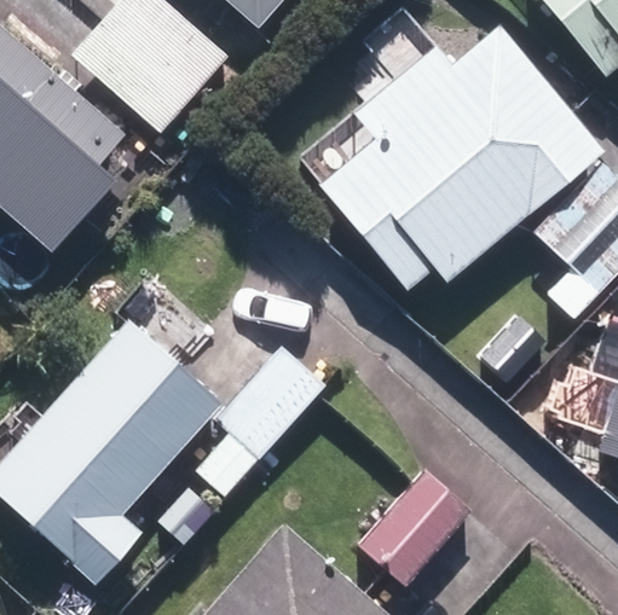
[(121,0),(105,18),(195,97),(230,57),(165,0),(121,0)]
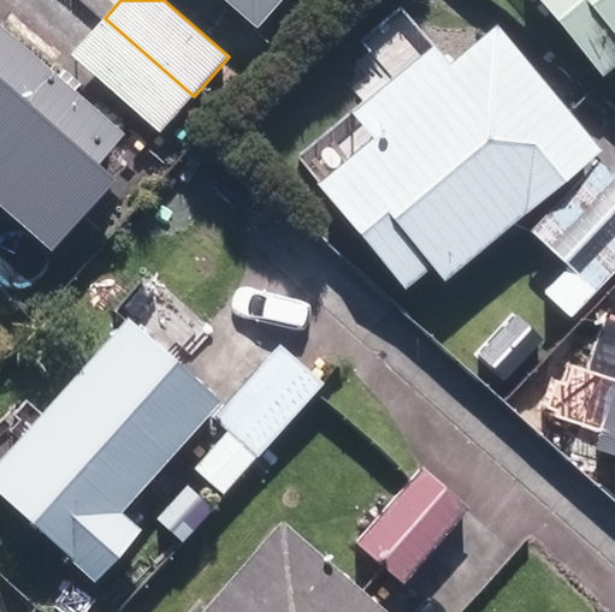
[(229,0),(259,27),(282,0),(229,0)]
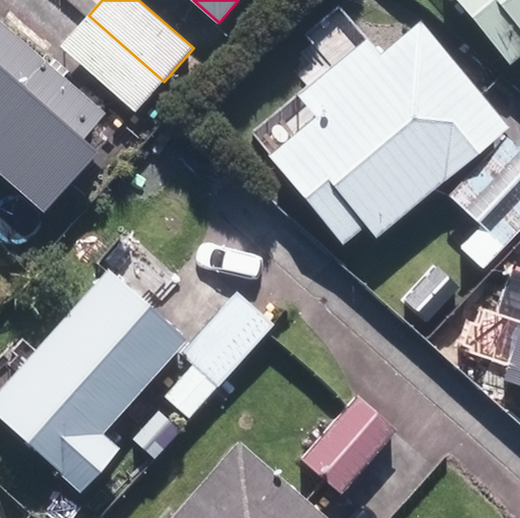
[(519,0),(457,0),(511,65),(519,57),(519,0)]
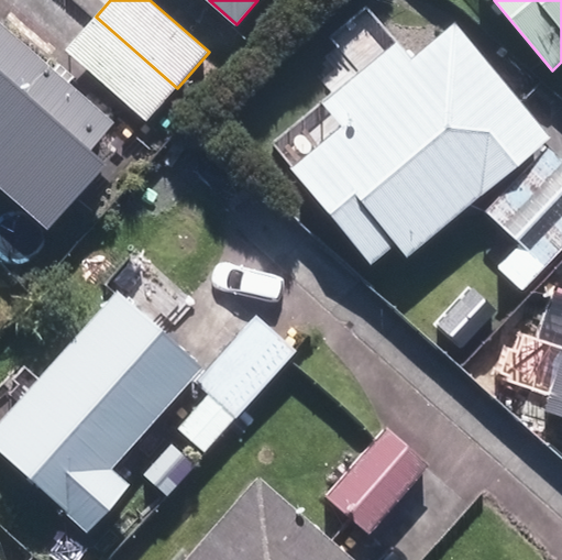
[(147,122),(177,88),(96,17),(66,51),(147,122)]
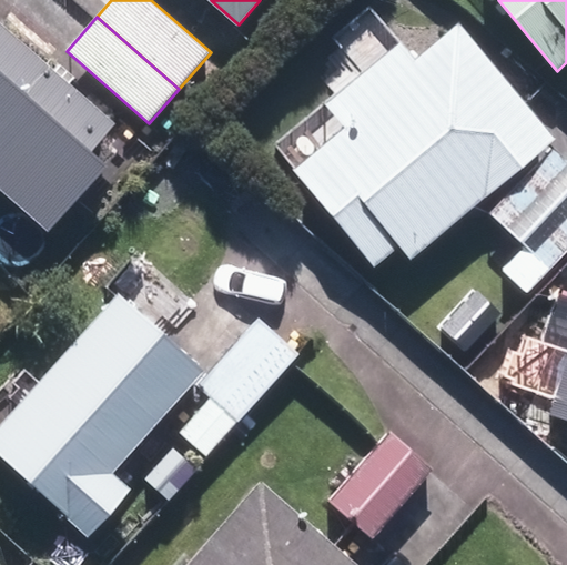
[(0,190),(47,231),(108,163),(90,149),(114,121),(0,20),(0,190)]
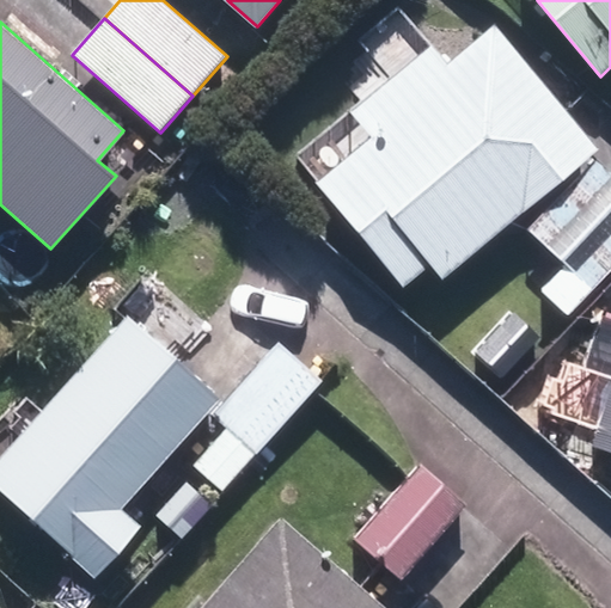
[(316,183),(403,284),(428,264),(440,278),(597,147),(495,26),(444,71),(427,50),(353,115),(371,136),(316,183)]
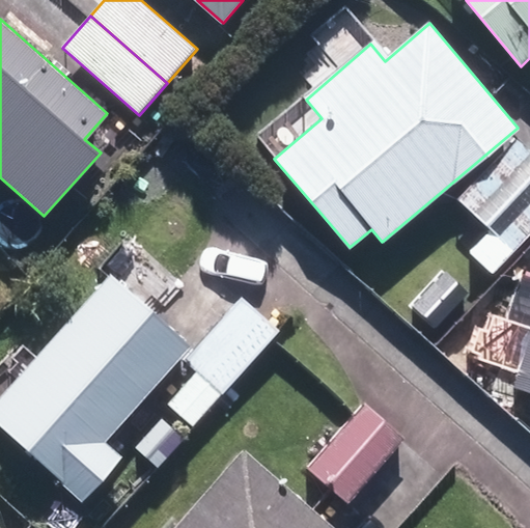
[(468,252),(490,274),(529,233),(529,150),(517,138),(458,200),(490,231),(468,252)]
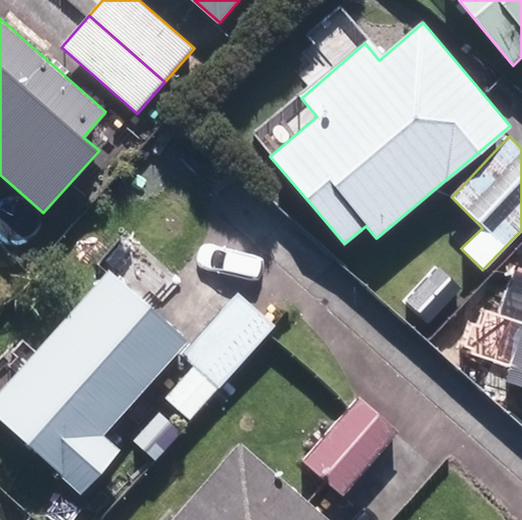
[(521,325),(504,381),(521,386),(521,270),(514,268),(501,315),(521,322),(521,325)]
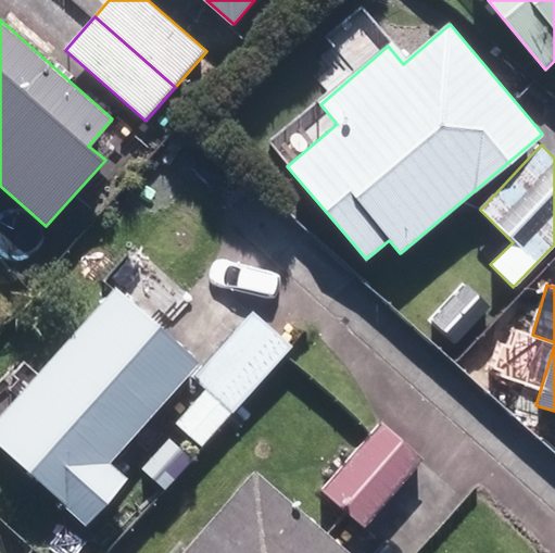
[(0,440),(92,522),(128,480),(109,464),(200,357),(117,286),(0,418),(0,440)]
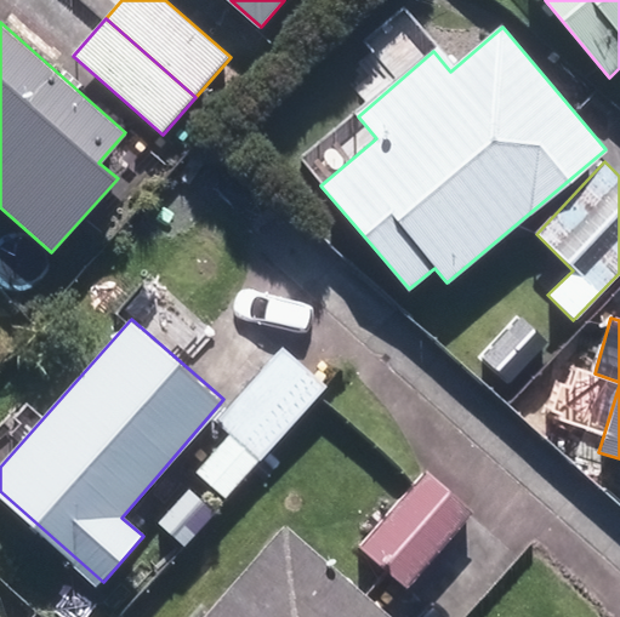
[(195,472),(228,498),(324,384),(284,350),(222,424),(231,432),(195,472)]
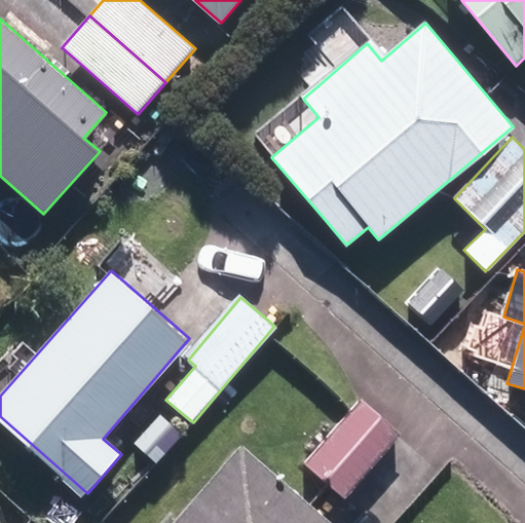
[(306,464),(345,497),(400,433),(362,401),(306,464)]
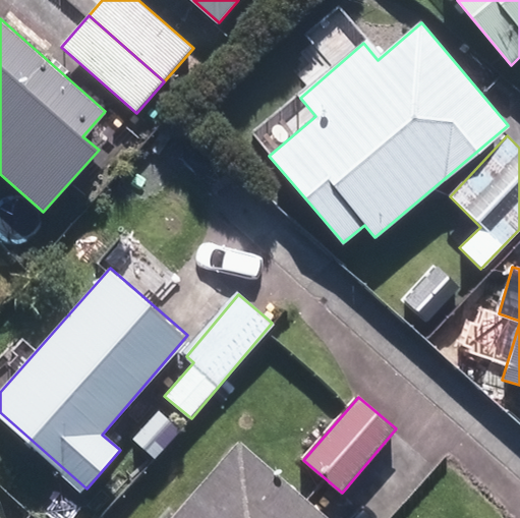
[(326,517),(239,443),(173,517),(326,517)]
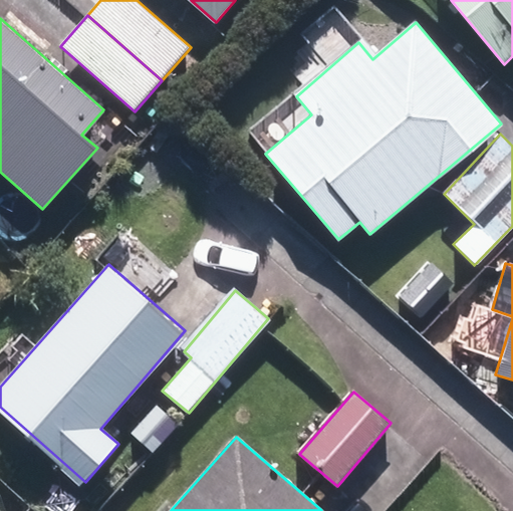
All buildings are outlined.
